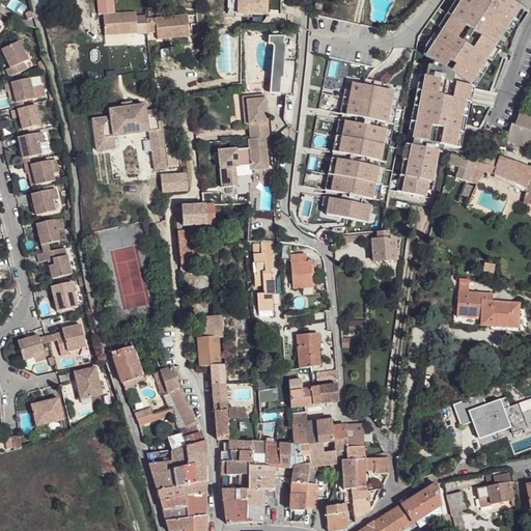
[(455,0),(425,47),(398,192),(426,197),(436,150),(444,152),(445,145),(462,148),(474,88),(525,10),(509,0),(455,0)]
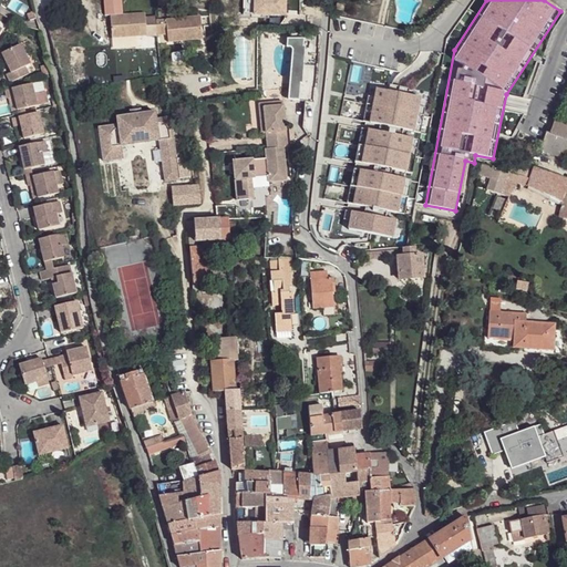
[(111,35),(146,33),(146,23),(145,11),(110,13),(111,35)]
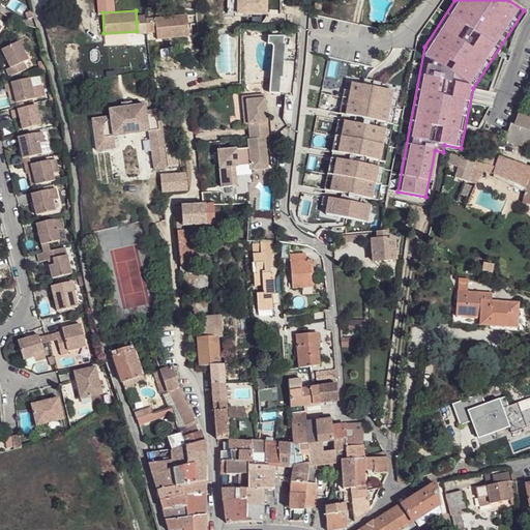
[(146,21),(147,30),(156,29),(156,36),(178,35),(187,34),(188,34),(187,13),(155,17),(155,20),(146,21)]
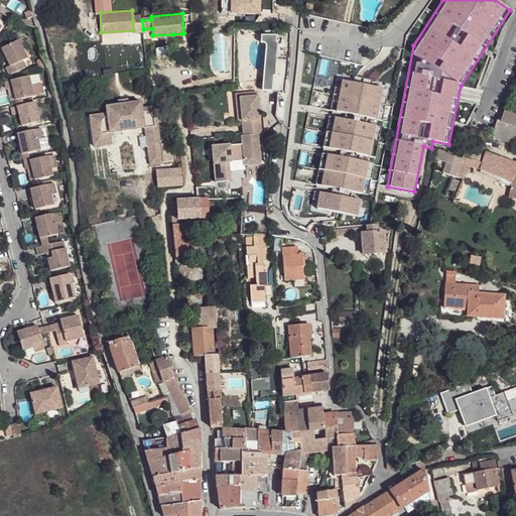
[(133,30),(143,29),(142,20),(133,21),(133,30)]
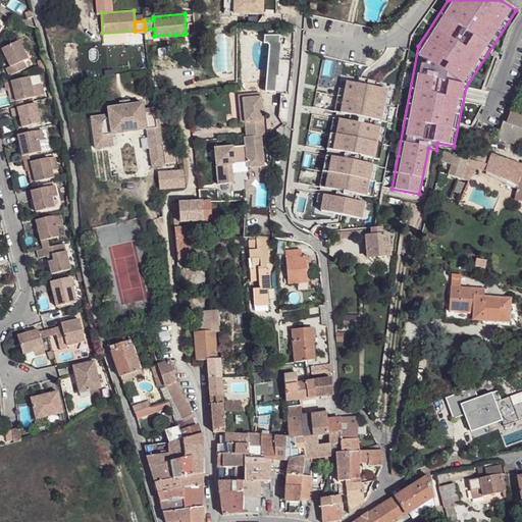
[(276,93),(282,36),(266,34),(265,44),(270,44),(266,92),(276,93)]
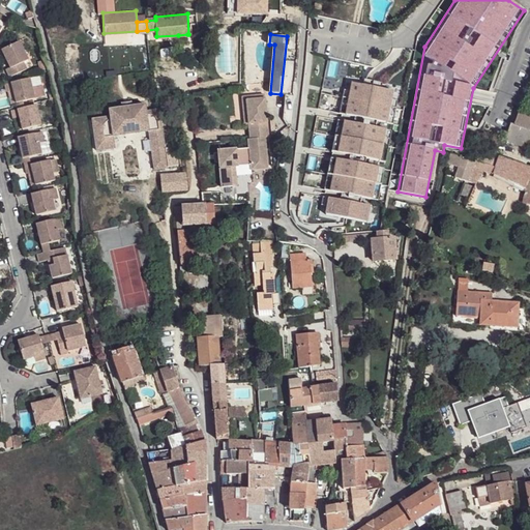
[(27,61),(19,43),(1,52),(9,69),(4,71),(8,79),(26,70),(23,63),(27,61)]
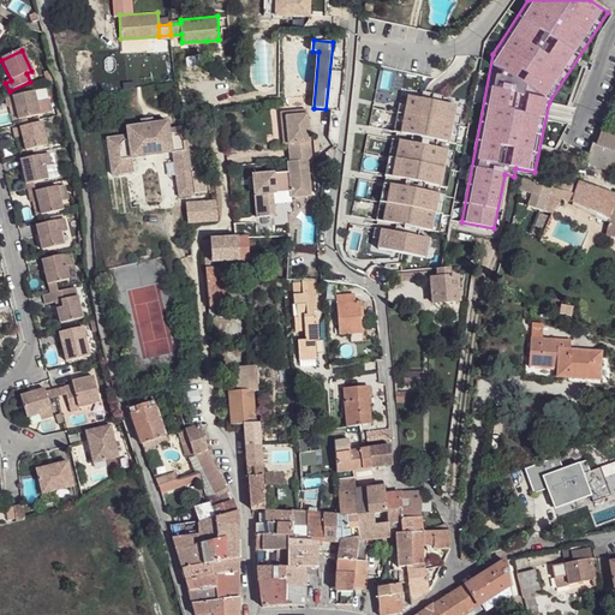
[(17,121),(25,119),(39,115),(34,93),(5,100),(6,109),(15,108),(17,121)]
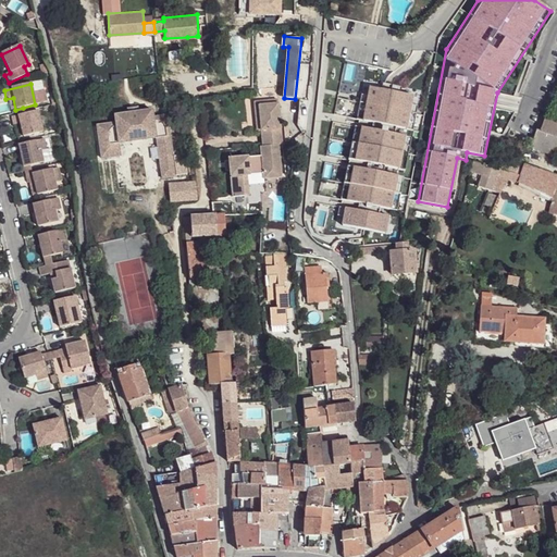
[(420,98),(370,89),(343,225),(393,235),(420,98)]
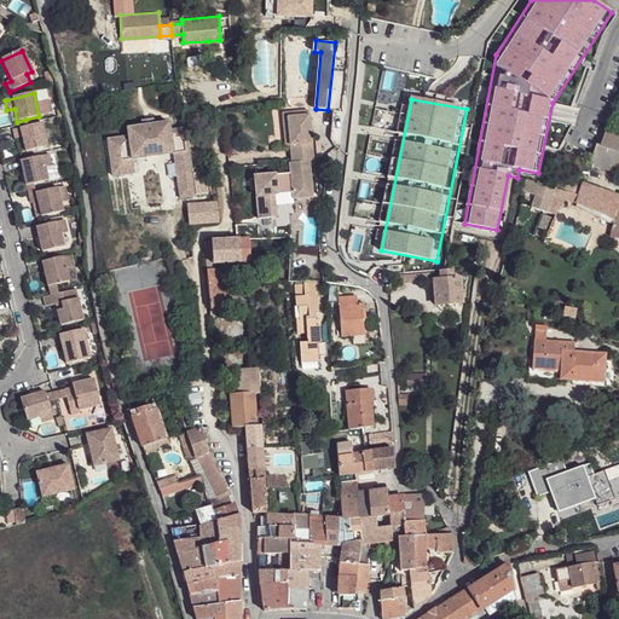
[(290,120),(313,116),(312,111),(285,115),(289,146),(294,145),(290,120)]
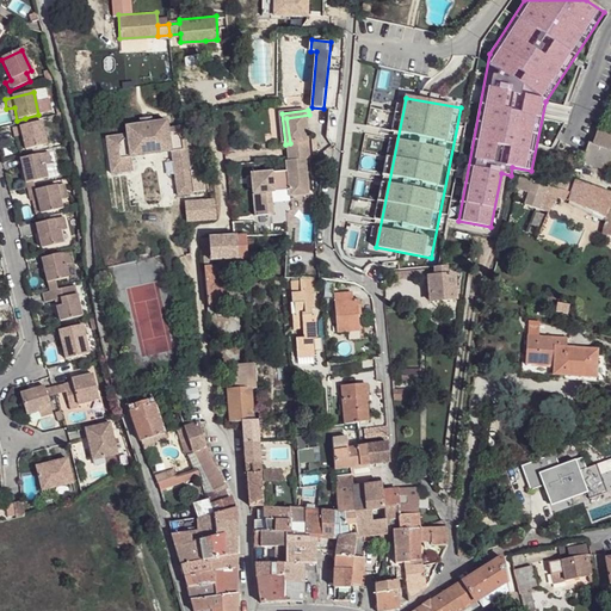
[(290,143),(291,161),(309,159),(314,159),(309,115),(287,118),(290,143)]
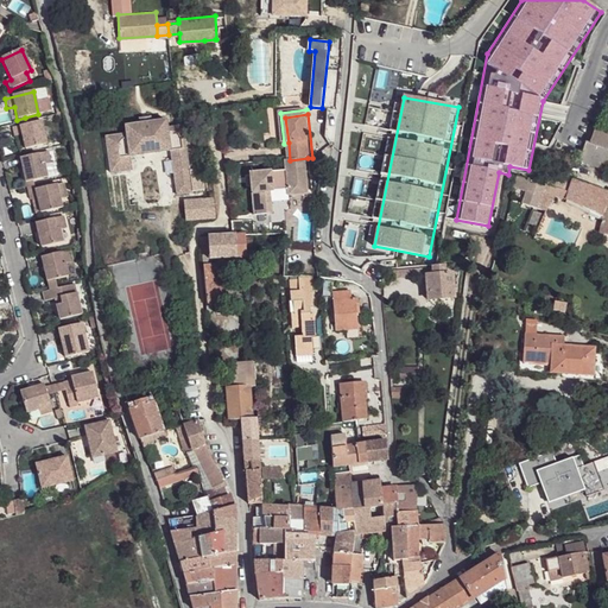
[(128,131),(130,134),(108,137),(112,170),(133,168),(131,154),(131,150),(172,145),(172,150),(173,160),(189,159),(187,141),(185,139),(184,137),(182,134),(179,133),(177,132),(175,131),(172,130),(170,130),(170,126),(169,118),(154,120),(143,121),(127,124),(128,131)]
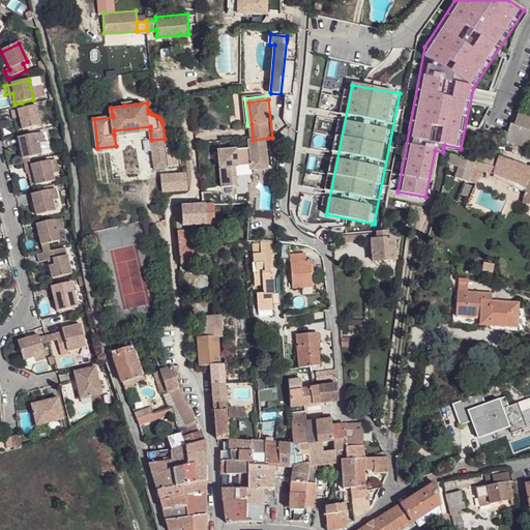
[(35,107),(24,110),(17,111),(10,113),(12,120),(18,119),(21,130),(39,126),(35,107)]
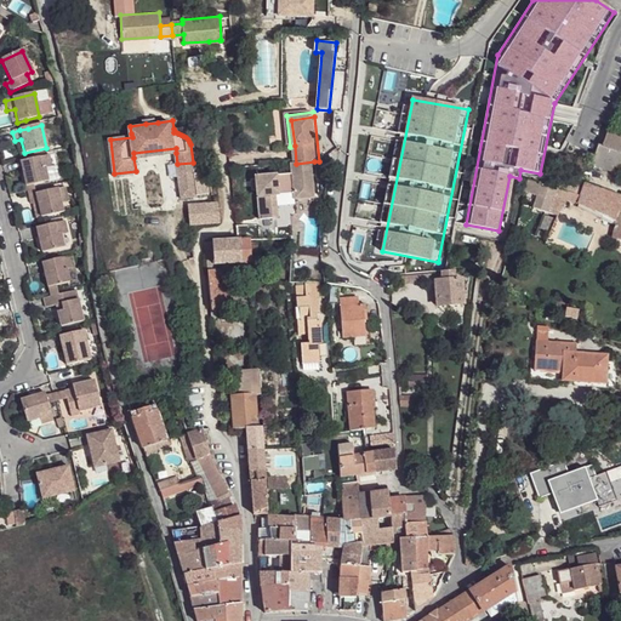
[(188,126),(174,129),(174,132),(176,132),(178,134),(181,135),(183,136),(186,137),(188,140),(189,142),(191,144),(188,126)]
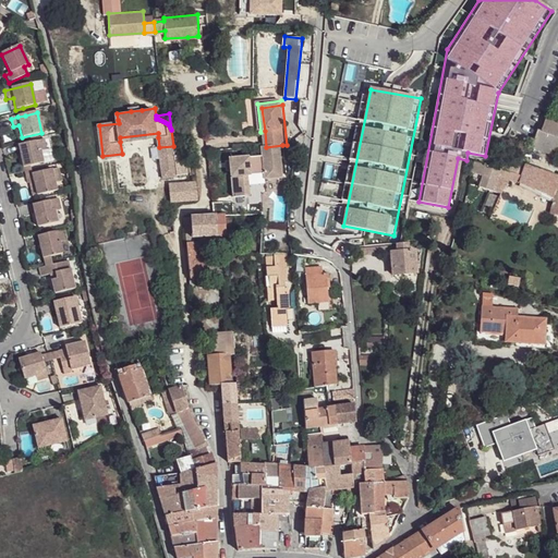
[(557,122),(546,118),(542,132),(557,137),(557,132),(557,122)]
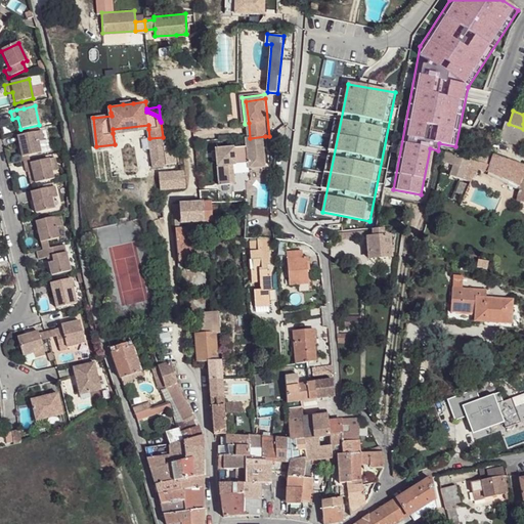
[(520,143),(523,131),(523,128),(523,129),(509,124),(506,123),(500,139),(519,145),(520,143)]
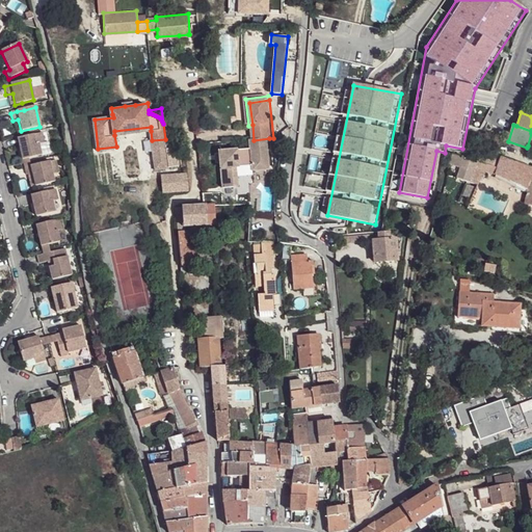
[(22,160),(28,158),(41,156),(38,144),(44,143),(42,134),(17,139),(22,160)]
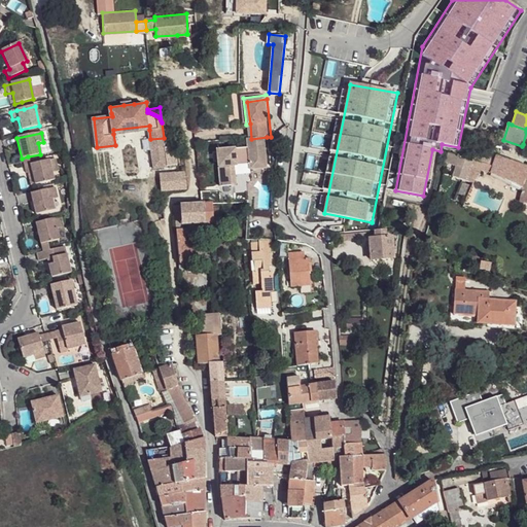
[(232,166),(237,166),(252,164),(252,170),(270,168),(267,137),(251,139),(249,139),(250,148),(219,151),(223,186),(234,185),(232,166)]
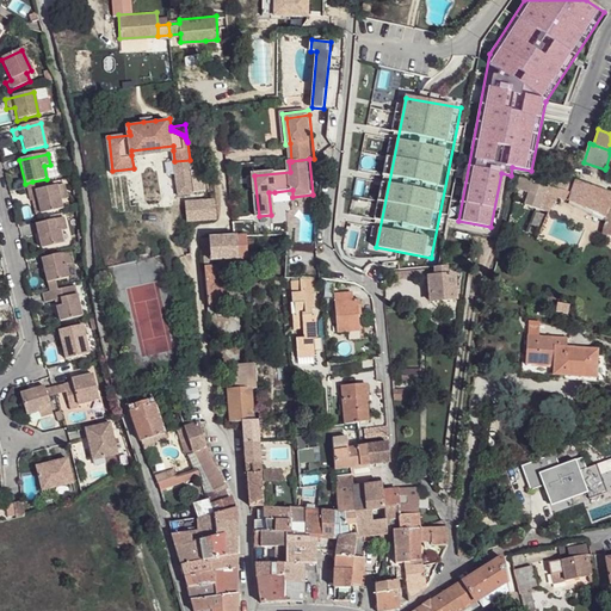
[(190,160),(174,161),(178,195),(193,193),(190,160)]
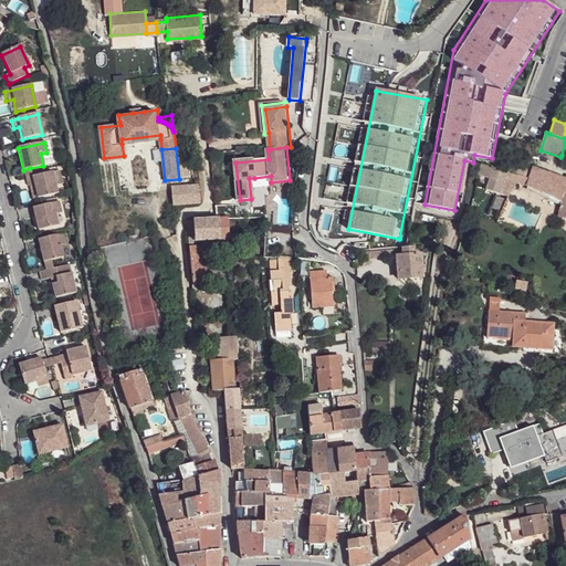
[(516,181),(551,197),(555,184),(563,186),(565,179),(531,168),(530,171),(510,164),(505,175),(516,181)]
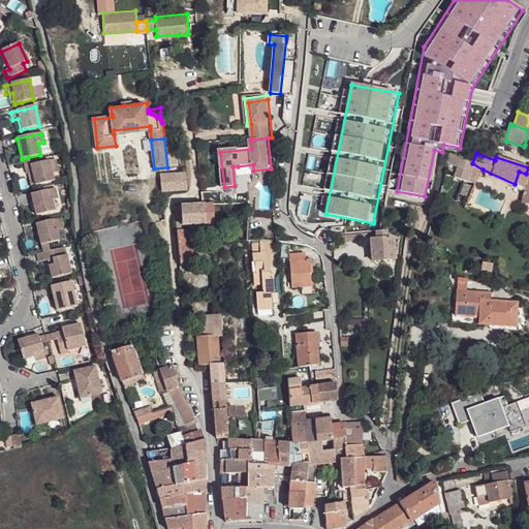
[(466,161),(450,155),(445,163),(457,167),(454,178),(474,183),(483,169),(472,163),(466,161)]
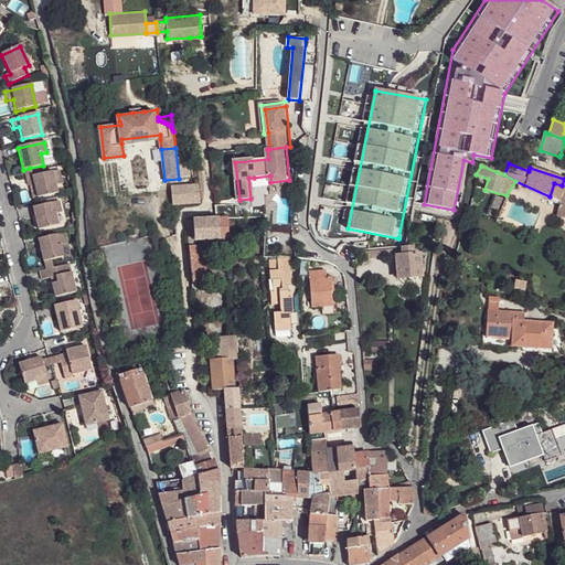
[(52,172),(32,177),(25,179),(28,187),(33,185),(36,198),(56,193),(52,172)]
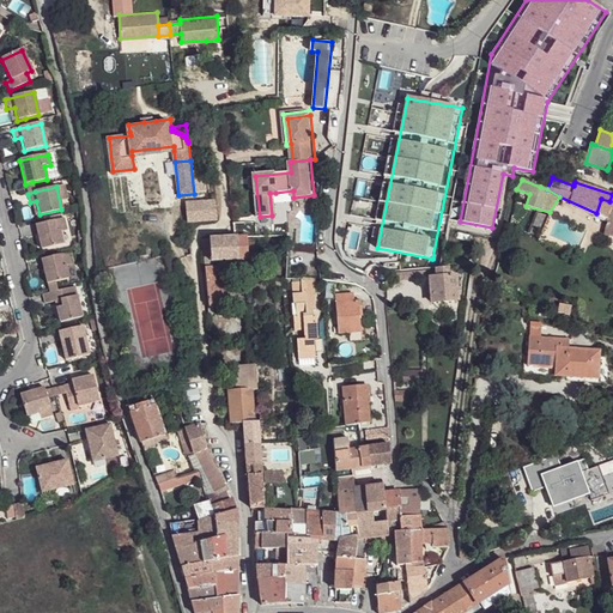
[(612,201),(610,201),(601,199),(596,213),(608,219),(605,234),(612,236),(612,201)]
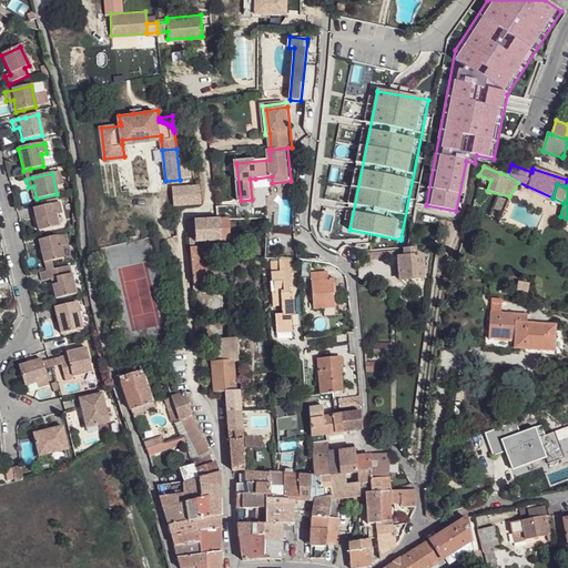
[(200,185),(172,186),(173,205),(202,204),(200,185)]
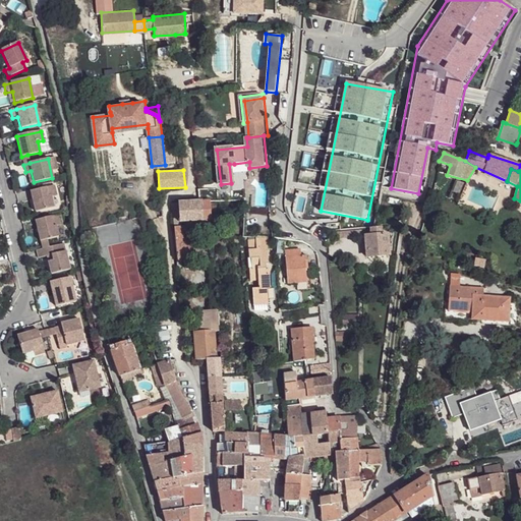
[(31,171),(25,172),(27,184),(34,182),(31,171)]
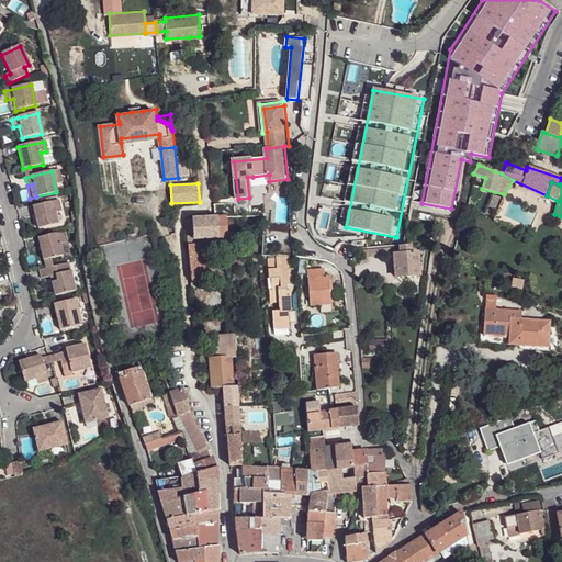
[(503,197),(491,192),(483,211),(493,216),(503,197)]
